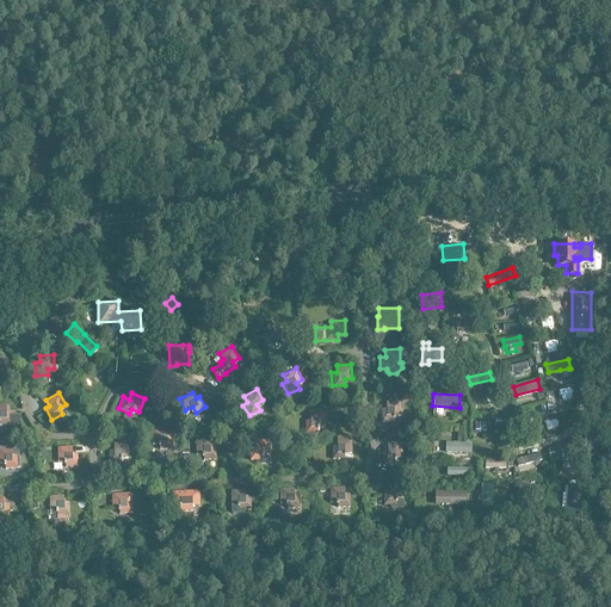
[(387,407),(381,407),(381,420),(393,420),(393,414),(400,414),(400,400),(386,400),(387,407)]
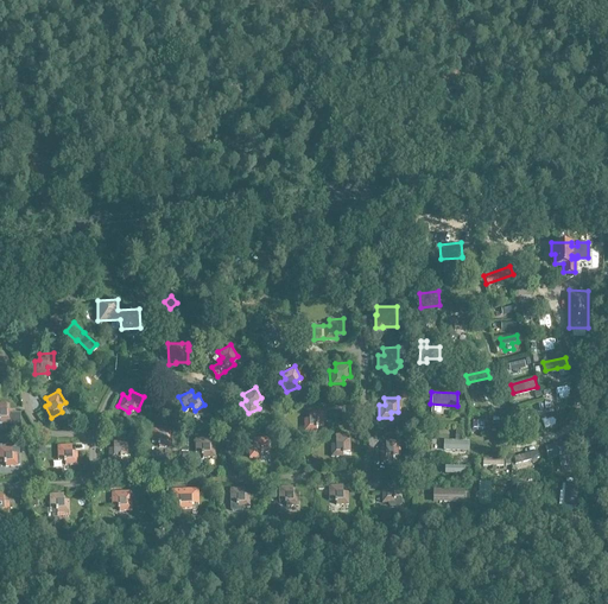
[(6,401),(0,400),(0,420),(11,421),(11,427),(20,427),(20,412),(12,412),(12,408),(6,408),(6,401)]
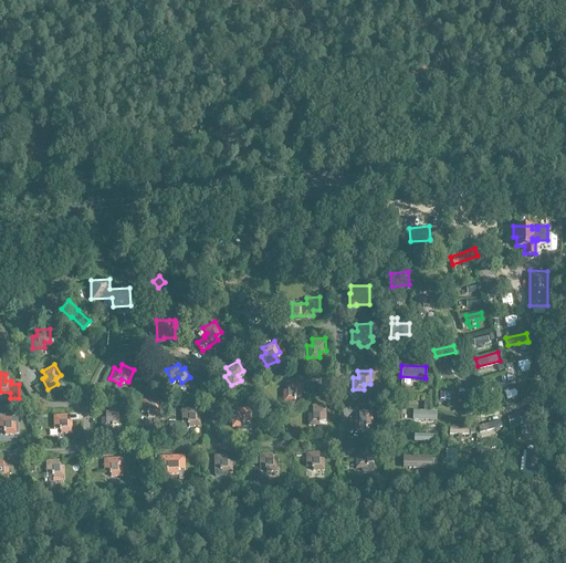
[(286,388),(282,388),(282,400),(294,400),(293,394),(301,395),(300,382),(286,382),(286,388)]
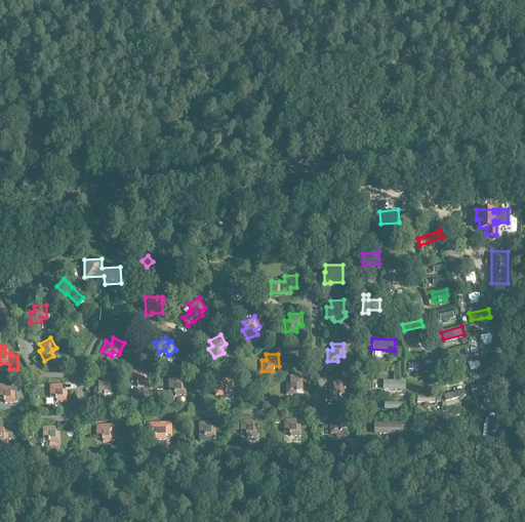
[(143,367),(130,367),(131,380),(136,380),(135,385),(148,385),(148,373),(143,373),(143,367)]
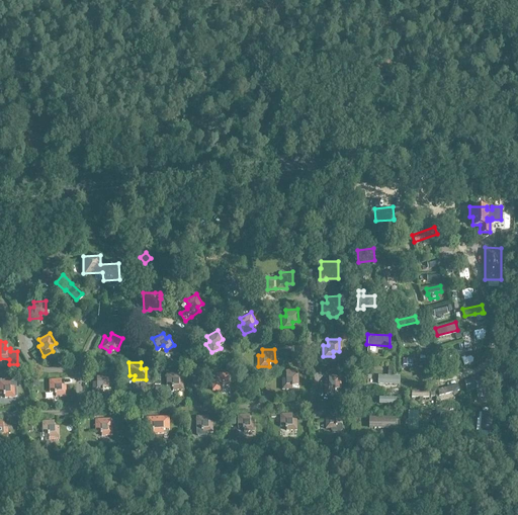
[(285,376),(280,376),(281,388),(291,388),(291,383),(297,382),(297,370),(285,370),(285,376)]
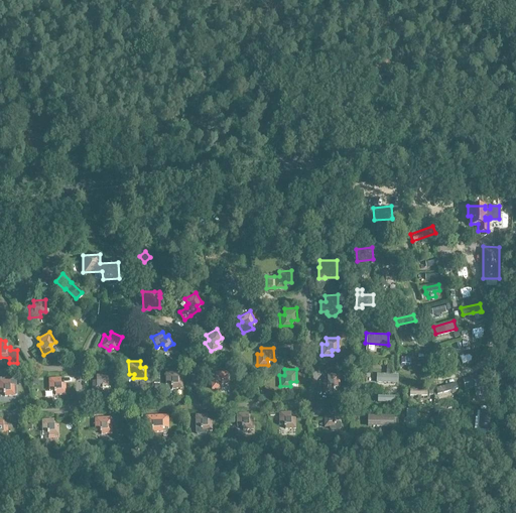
[(183,370),(166,370),(166,382),(172,382),(172,387),(183,387),(183,370)]
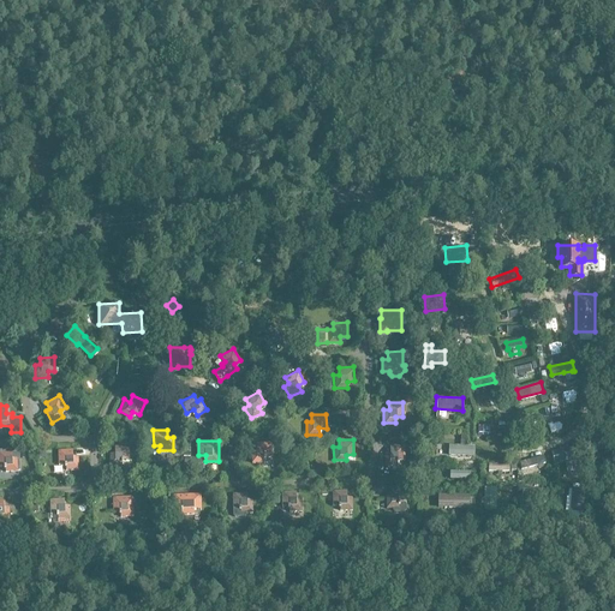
[(252,449),(252,461),(263,461),(263,455),(270,455),(270,441),(257,441),(257,449),(252,449)]
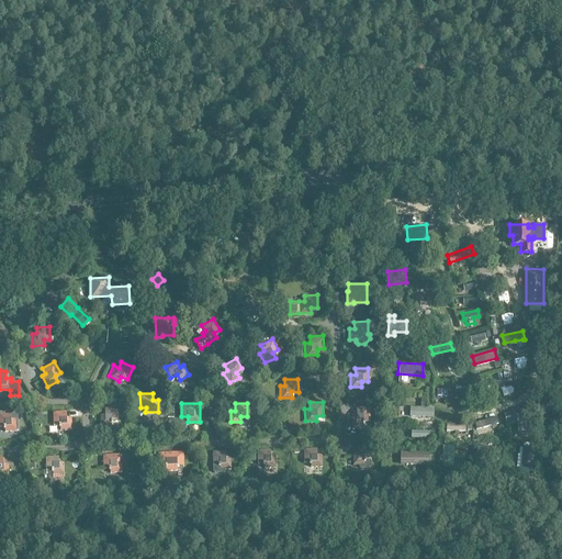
[(406,405),(406,413),(409,413),(409,414),(434,415),(434,405),(426,405),(420,405),(411,404),(411,405),(406,405)]
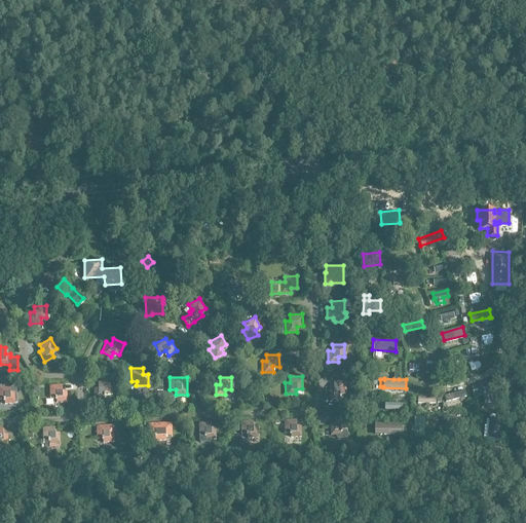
[(483,394),(499,390),(496,379),(471,384),(473,396),(483,394)]
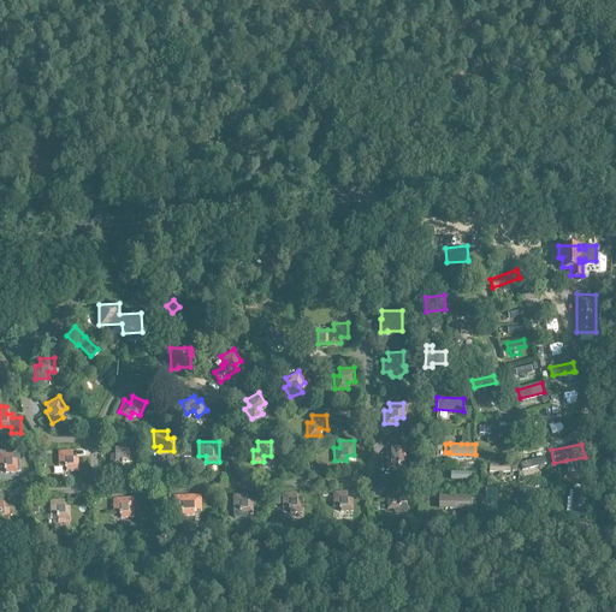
[(108,452),(108,465),(122,465),(122,459),(129,459),(129,445),(114,445),(114,452),(108,452)]
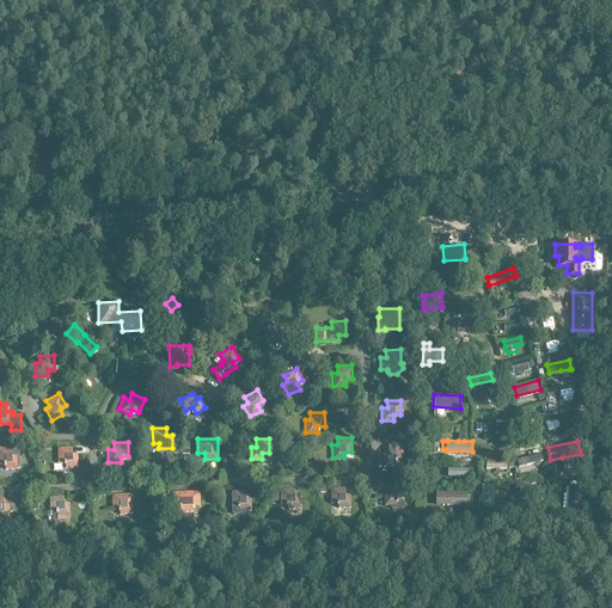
[(387,449),(381,449),(383,461),(395,462),(395,455),(403,456),(402,442),(386,442),(387,449)]
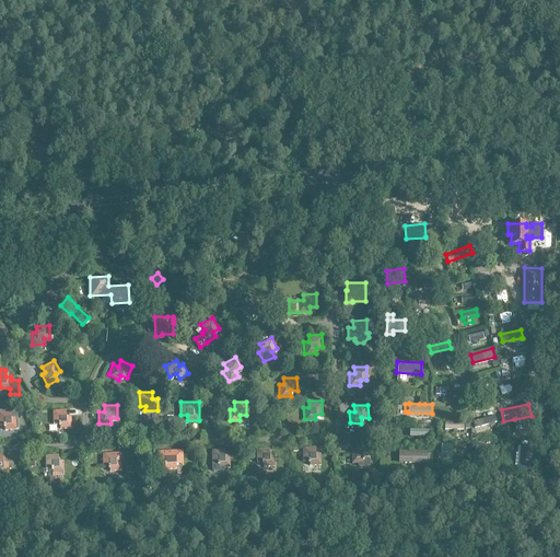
[(0,409),(0,422),(4,424),(4,428),(16,428),(19,428),(18,407),(0,408),(0,409)]
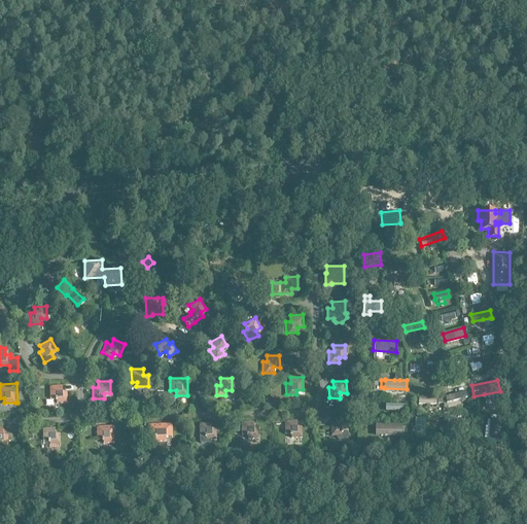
[(62,383),(48,384),(49,396),(56,396),(56,402),(67,400),(67,389),(62,389),(62,383)]
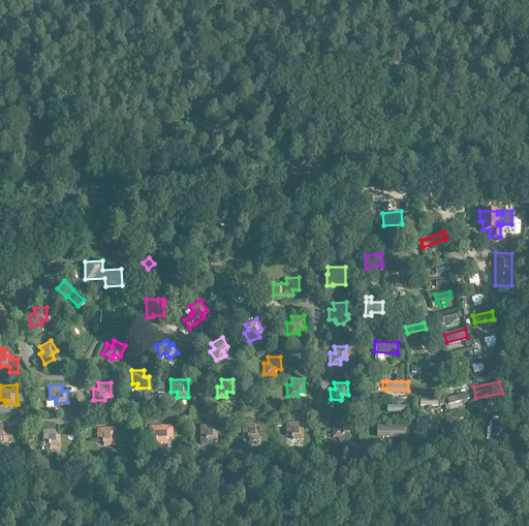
[(505,393),(487,397),(488,405),(500,403),(501,406),(508,404),(505,393)]
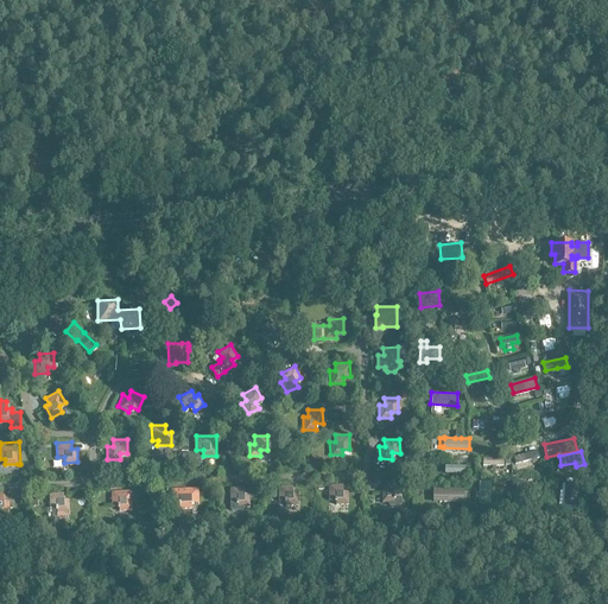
[(474,490),(474,496),(477,496),(477,502),(489,502),(489,483),(499,483),(499,478),(491,478),(489,481),(477,479),(477,490),(474,490)]
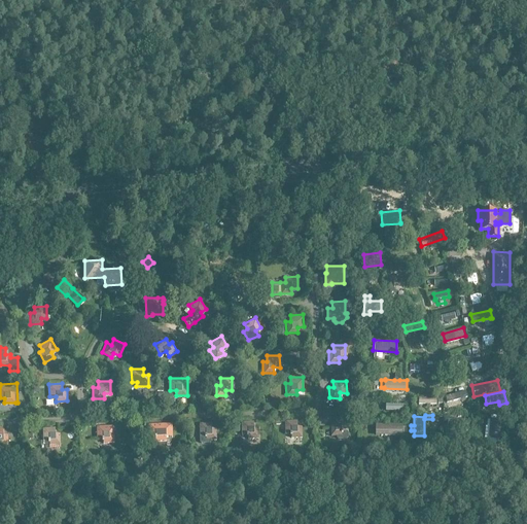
[(335,423),(329,423),(330,434),(337,434),(337,435),(338,437),(347,437),(348,435),(348,428),(347,428),(347,417),(335,417),(335,423)]
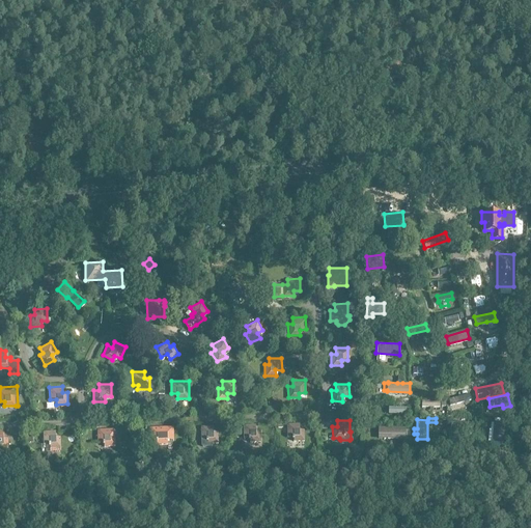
[(451,420),(451,439),(469,439),(470,421),(451,420)]
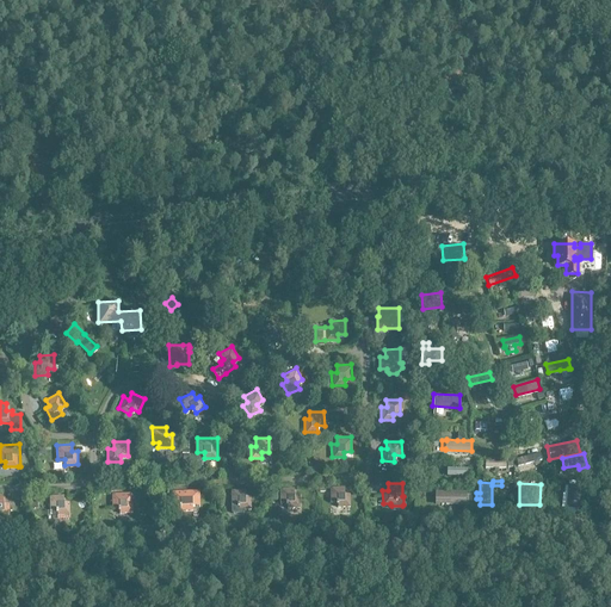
[(328,485),(328,500),(337,500),(337,505),(350,505),(350,493),(344,493),(344,484),(328,485)]
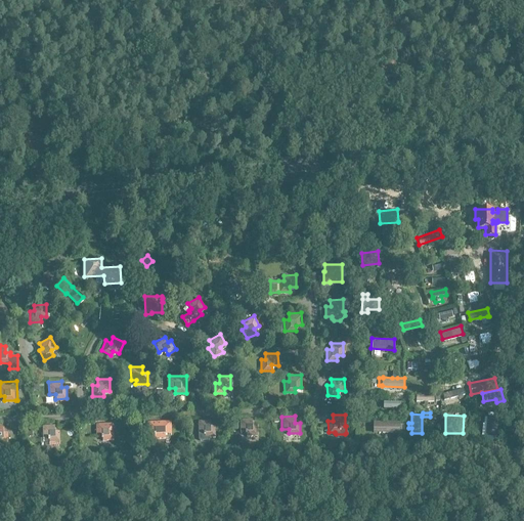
[(486,416),(484,433),(495,434),(497,418),(486,416)]
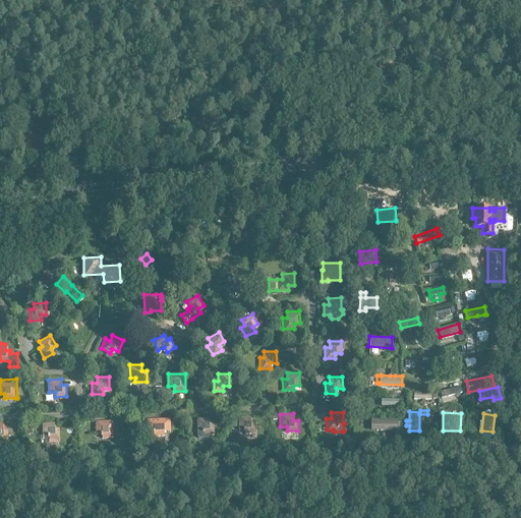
[(250,414),(237,415),(238,427),(244,426),(244,432),(254,432),(254,420),(250,420),(250,414)]
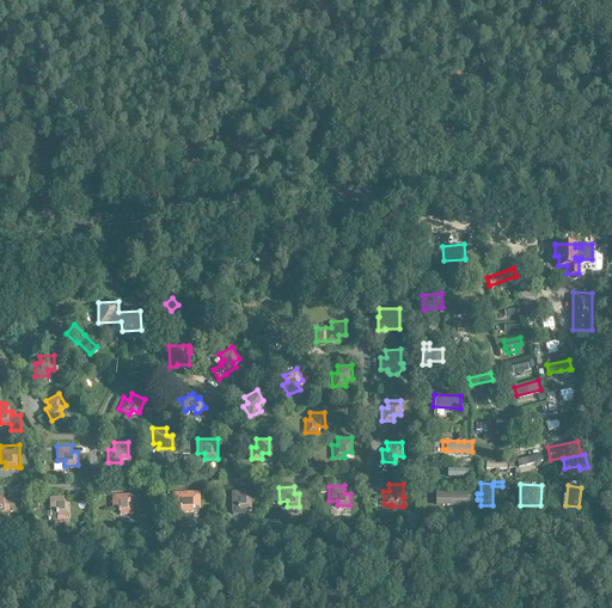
[(245,489),(231,489),(231,503),(232,503),(232,510),(233,511),(243,511),(245,510),(245,509),(251,508),(250,496),(245,496),(245,489)]
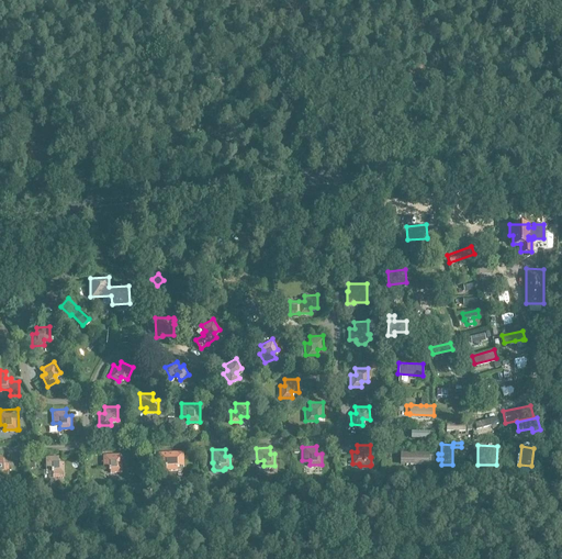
[(183,450),(158,450),(158,464),(165,464),(165,469),(177,469),(177,464),(183,464),(183,450)]
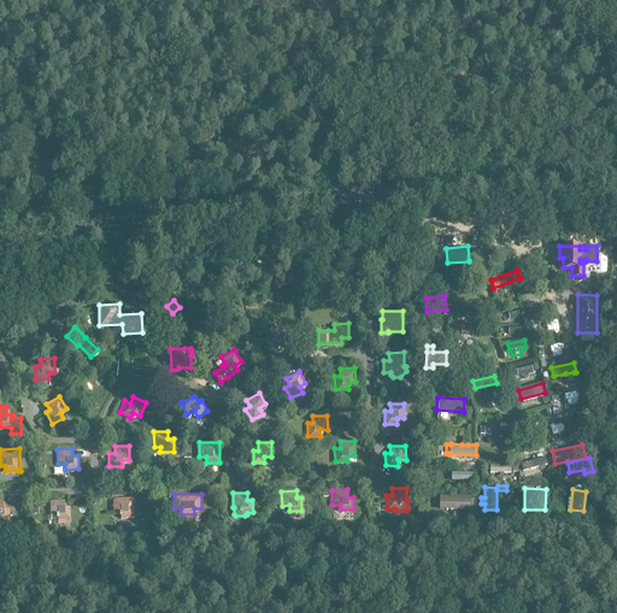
[(440,494),(440,507),(471,507),(471,494),(440,494)]
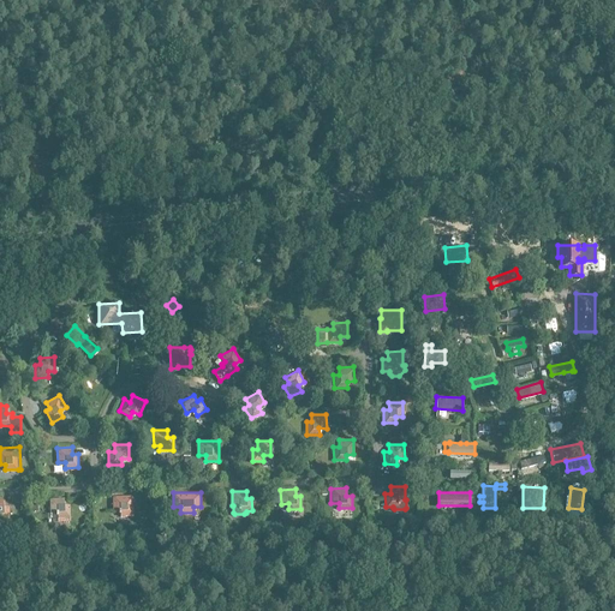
[(132,495),(113,495),(113,509),(120,509),(120,515),(132,515),(132,502),(132,495)]
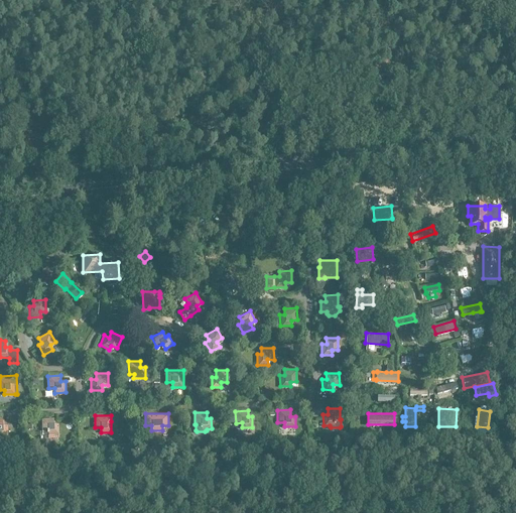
[(41,417),(41,429),(47,429),(47,434),(58,433),(58,423),(53,422),(53,416),(41,417)]
